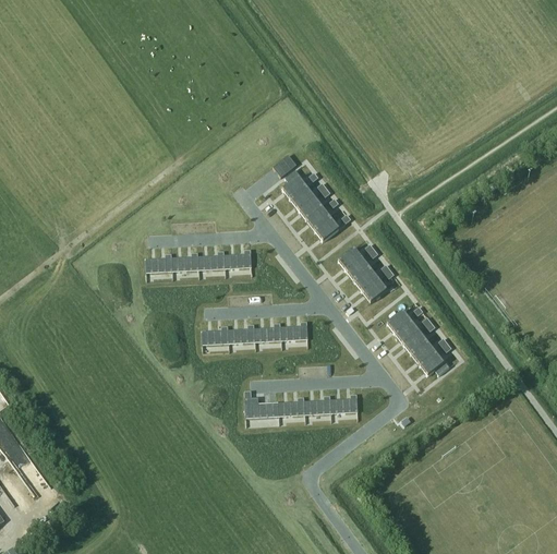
[(289,154),(274,166),(281,177),(297,165),(289,154)]
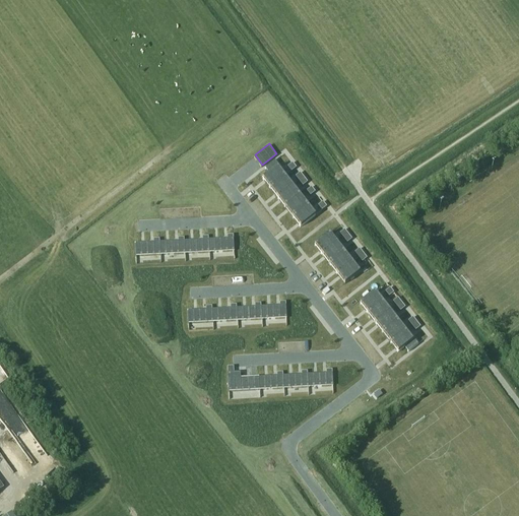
[(269,171),(263,175),(271,185),(285,174),(278,164),(280,163),(276,157),(275,157),(266,166),(269,171)]
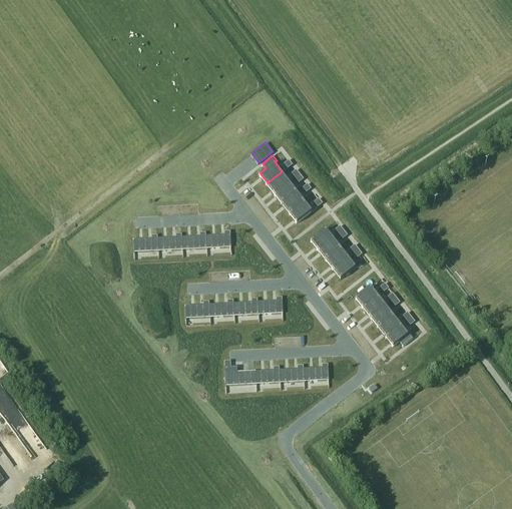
[(289,157),(285,161),(289,166),(293,162),(290,157),(289,157)]
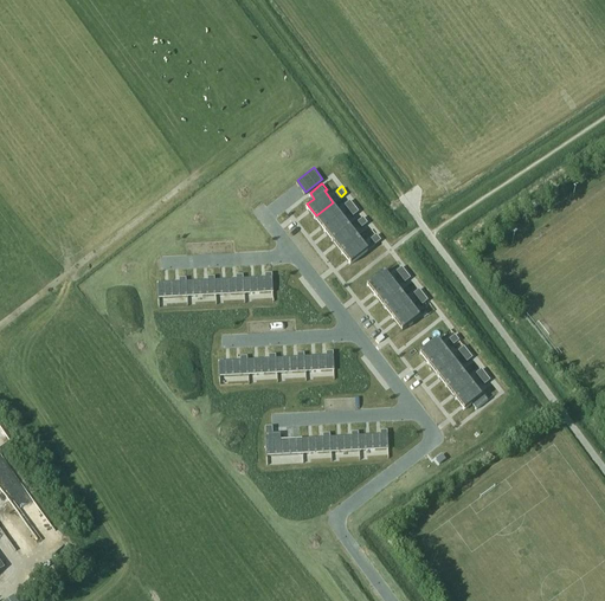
[(346,192),(341,196),(345,202),(351,198),(346,192)]
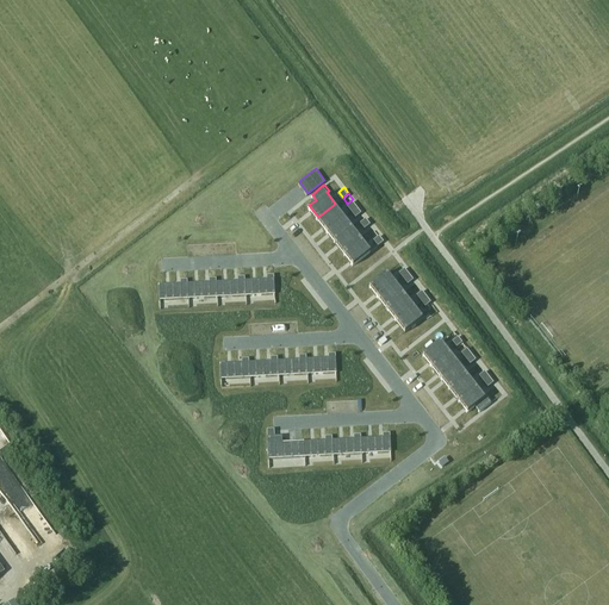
[(335,204),(318,217),(327,229),(345,214),(335,204)]
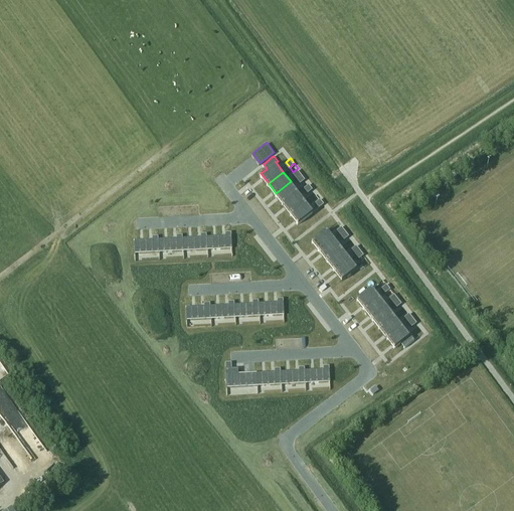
[(305,178),(301,181),(304,186),(309,182),(306,177),(305,178)]
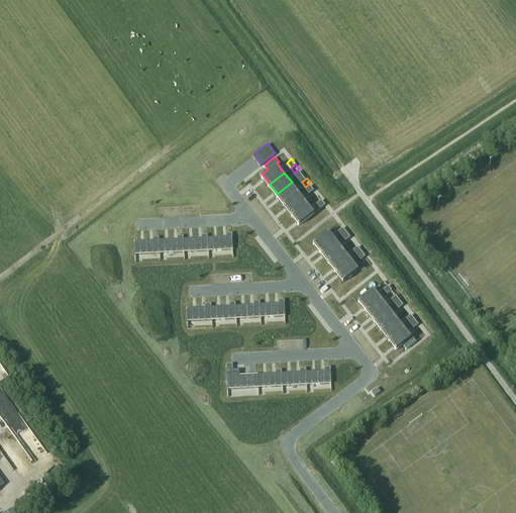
[(292,182),(277,194),(284,203),(299,192),(292,182)]
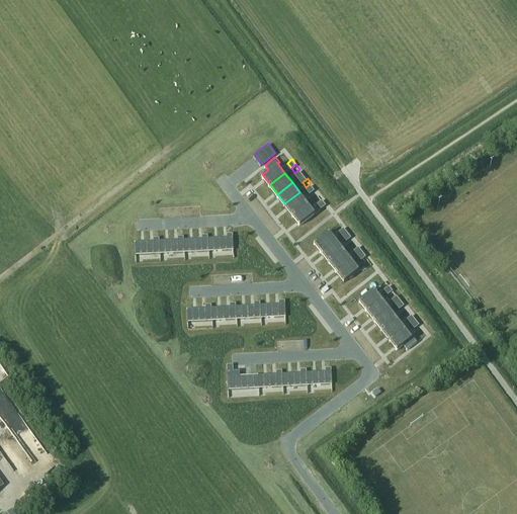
[(311,183),(306,187),(310,192),(315,188),(311,183)]
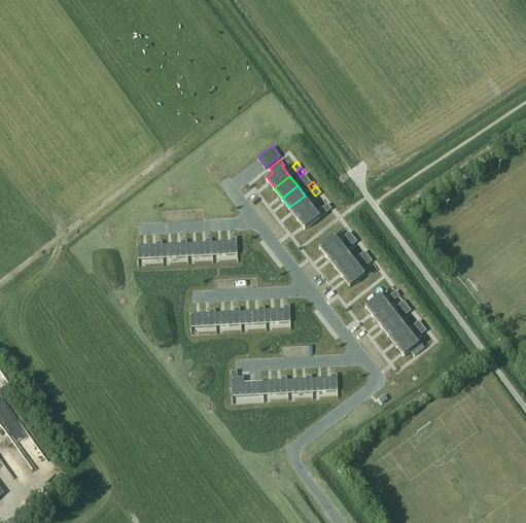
[(305,196),(289,207),(297,217),(313,205),(305,196)]
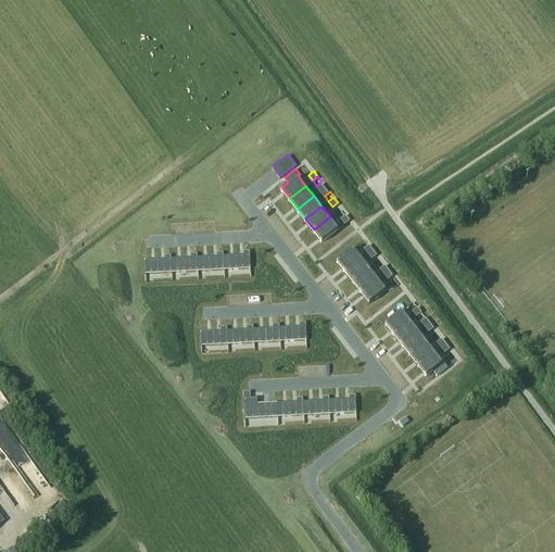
[(345,213),(341,216),(344,222),(350,218),(347,213),(345,213)]
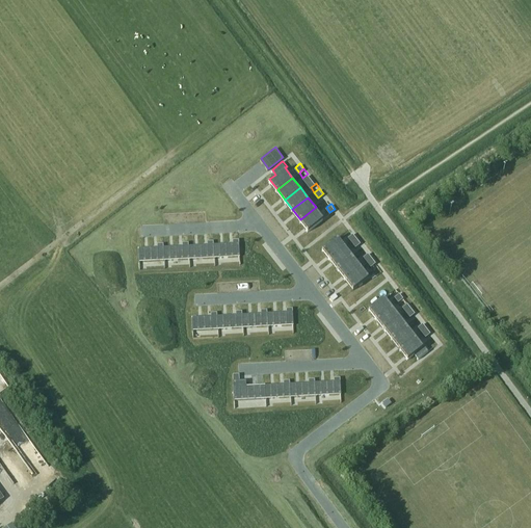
[(316,207),(300,219),(309,230),(323,217),(316,207)]
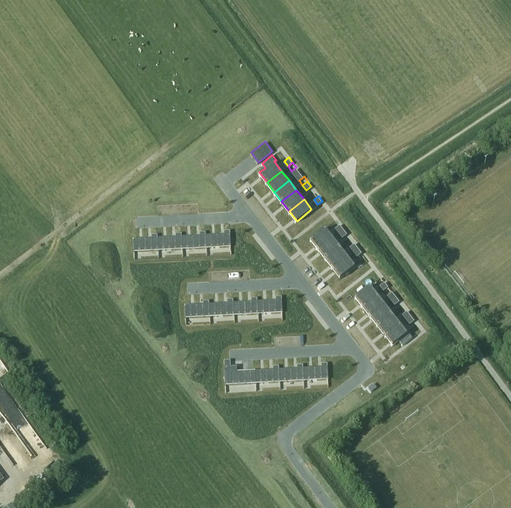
[(340,223),(335,227),(339,232),(344,228),(340,223)]
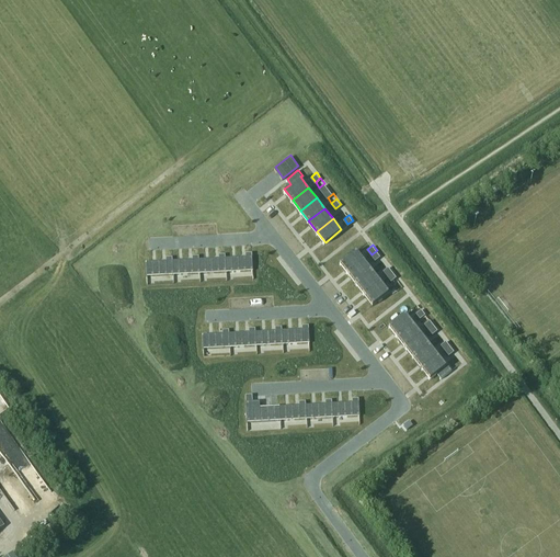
[(356,249),(340,261),(349,272),(364,259),(356,249)]
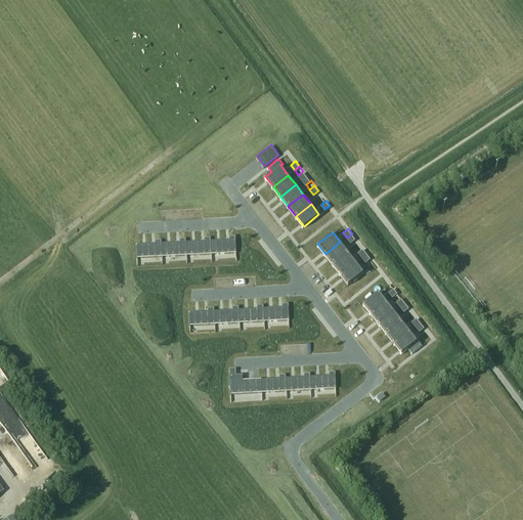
[(230,237),(211,239),(212,252),(236,250),(235,233),(229,233),(230,237)]
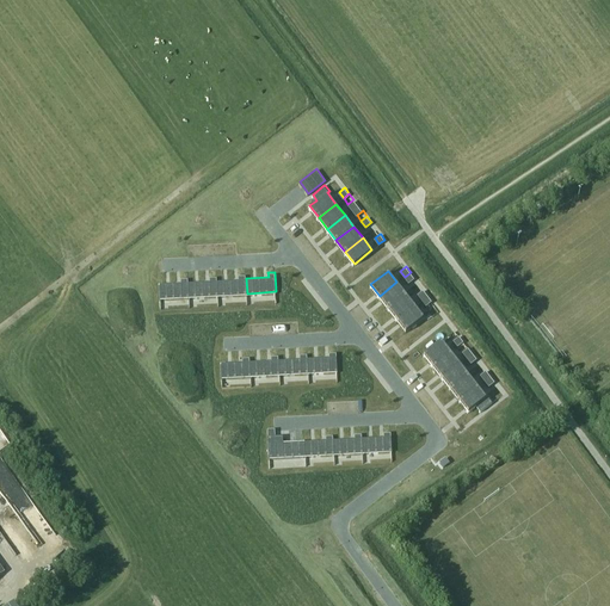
[(411,272),(405,277),(408,282),(414,278),(411,272)]
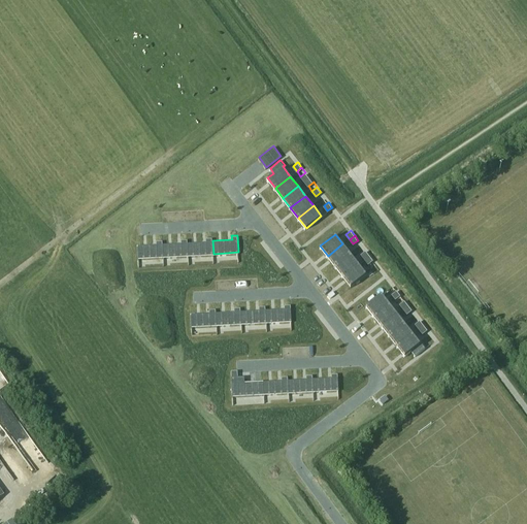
[(206,240),(188,241),(189,255),(213,254),(212,240),(212,236),(206,237),(206,240)]
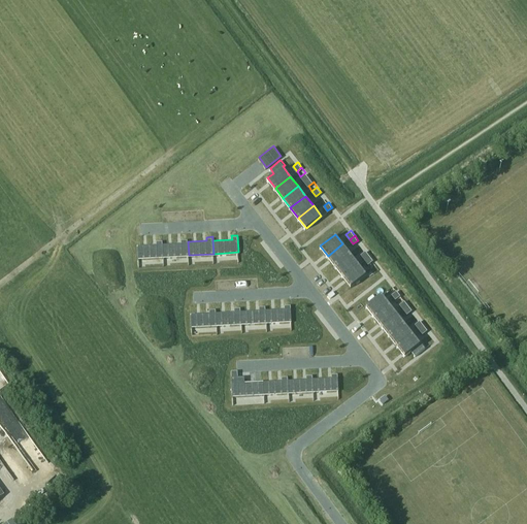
[(182,242),(163,243),(164,256),(189,255),(188,241),(188,238),(182,238),(182,242)]
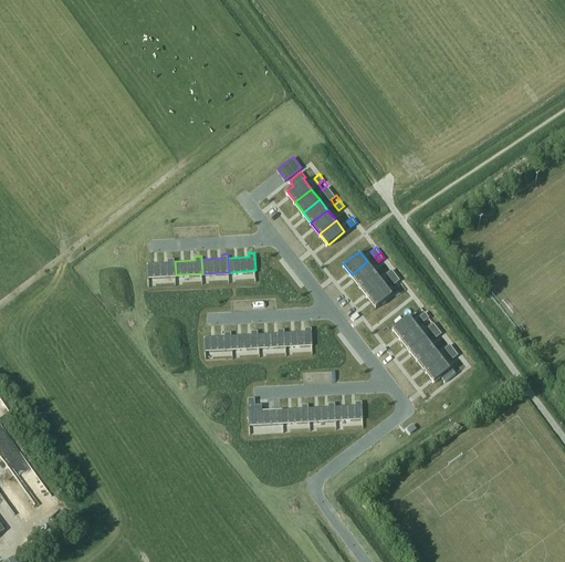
[(168,261),(148,262),(148,276),(176,274),(175,261),(175,257),(168,257),(168,261)]
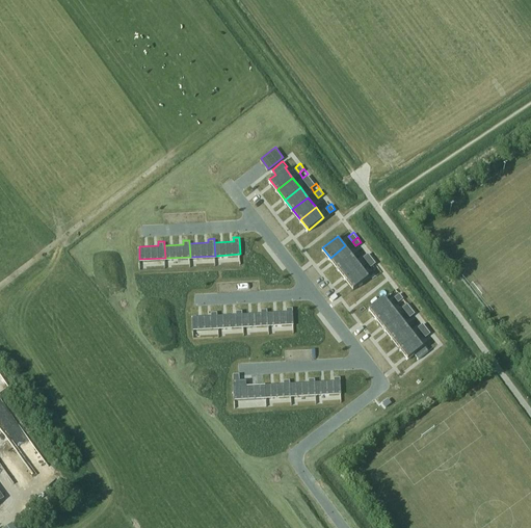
[(345,245),(330,258),(338,267),(353,256),(345,245)]
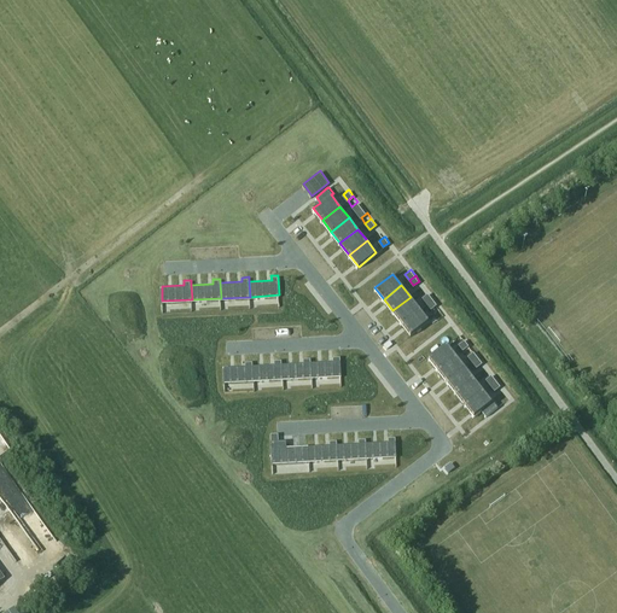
[(428,292),(423,297),(426,302),(432,298),(429,292),(428,292)]
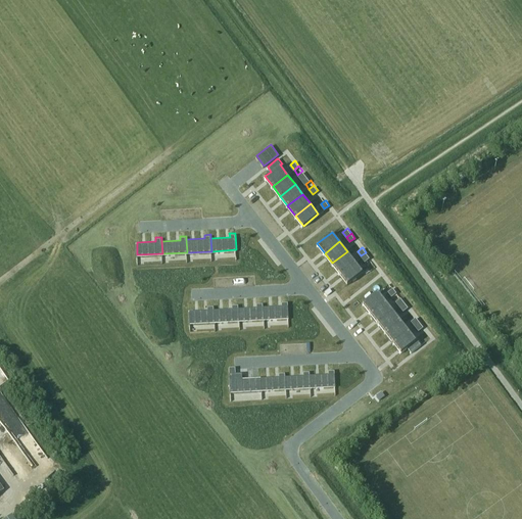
[(347,251),(332,263),(340,273),(354,262),(347,251)]
